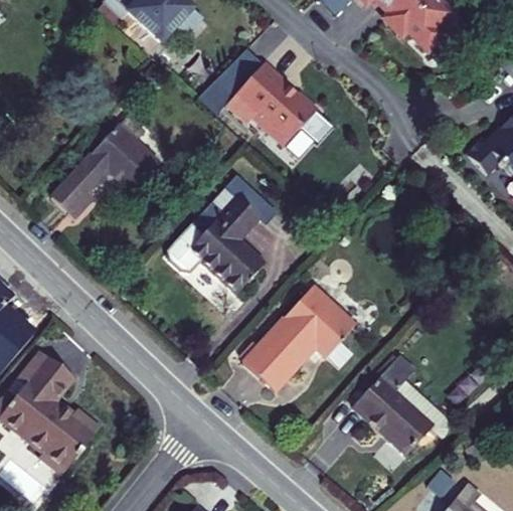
[(202,19),(180,0),(138,0),(126,14),(161,44),(176,26),(183,33),(190,32),(202,19)]
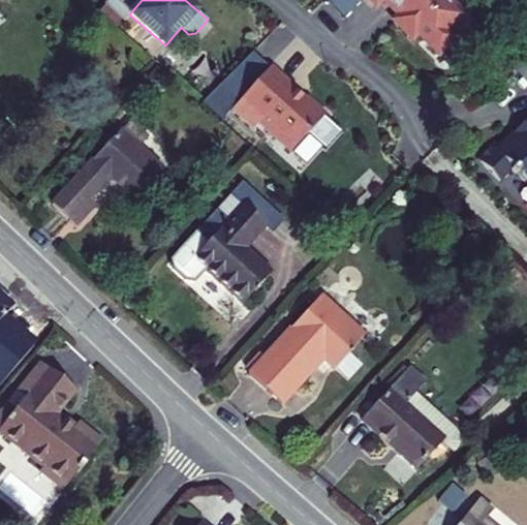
[(344,13),(357,0),(330,0),(344,13)]
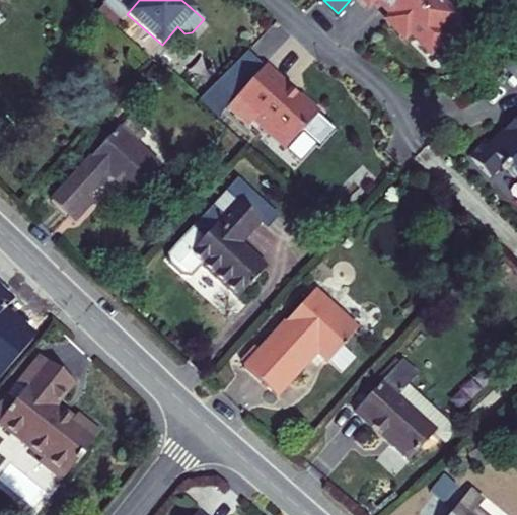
[(366,0),(370,4),(374,0),(383,0),(394,10),(388,16),(407,35),(413,30),(433,52),(449,34),(443,28),(458,12),(445,0),(366,0)]
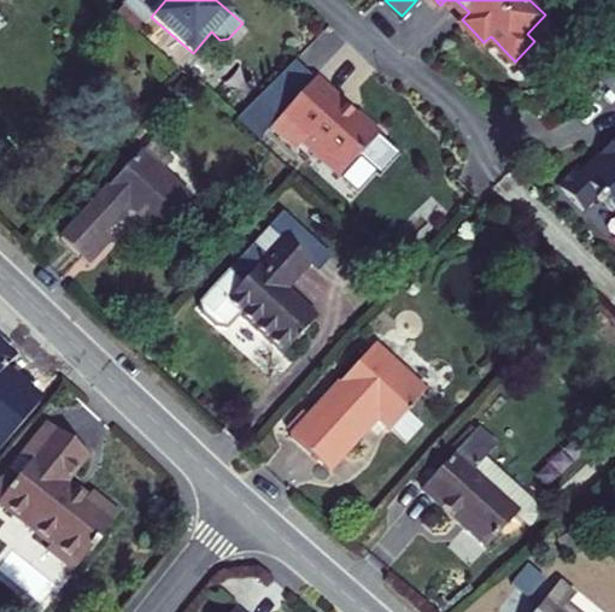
[(171,88),(182,98),(194,84),(183,74),(171,88)]
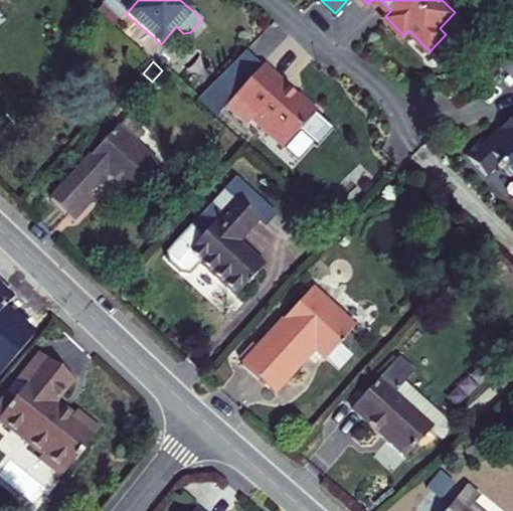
[(284,82),(264,62),(225,104),(246,123),(253,116),(285,144),(317,108),(299,91),(295,95),(282,83),(284,82)]
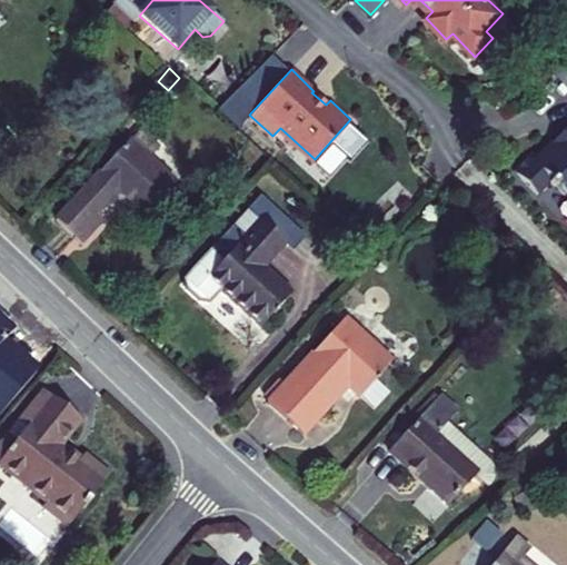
[(120,189),(143,210),(175,178),(150,156),(161,144),(142,126),(132,137),(131,137),(56,217),(82,243),(106,218),(99,212),(120,189)]
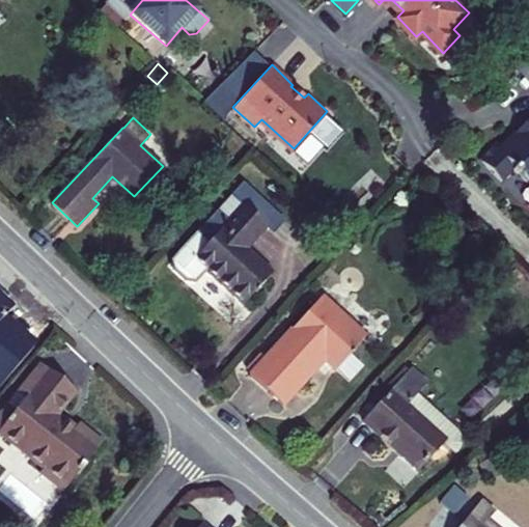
[(528,126),(524,131),(521,127),(500,146),(496,142),(481,156),(503,177),(517,165),(528,177),(528,126)]
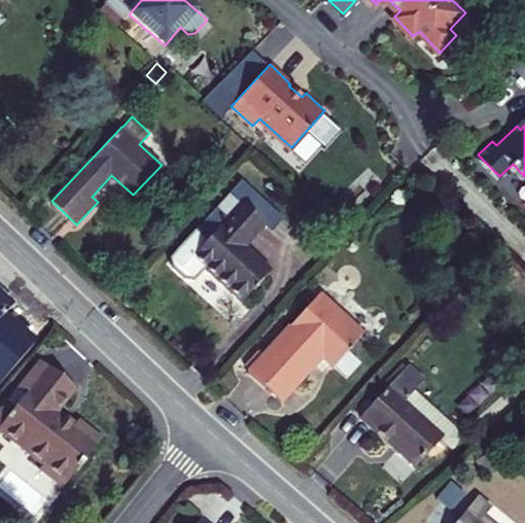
[(162,165),(133,195),(135,197),(164,166),(162,165)]
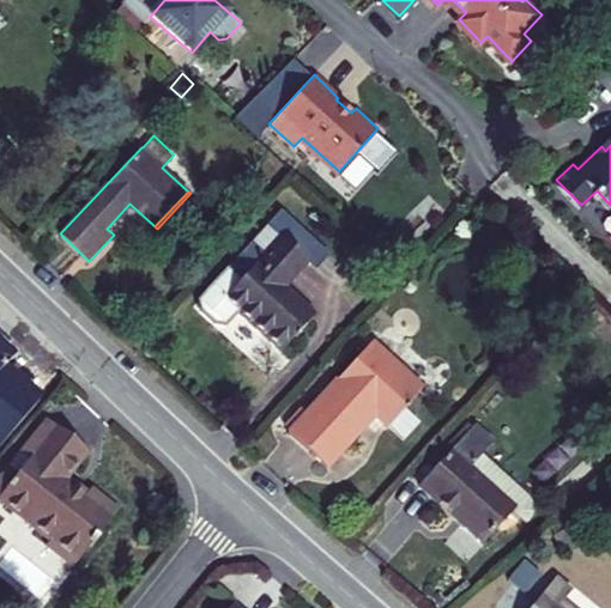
[(223,298),(280,351),(314,314),(284,285),(307,260),(279,235),(223,298)]
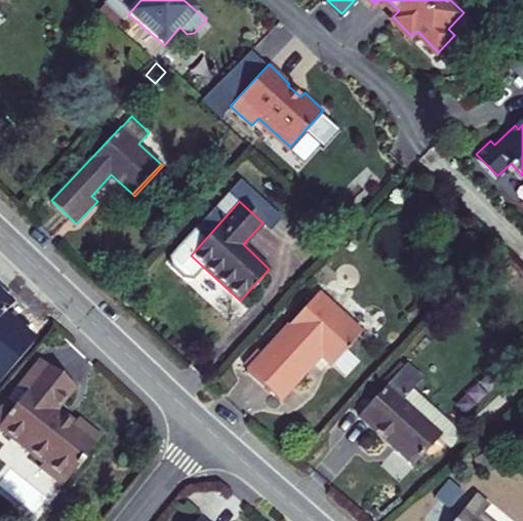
[(0,317),(15,303),(0,287),(0,317)]
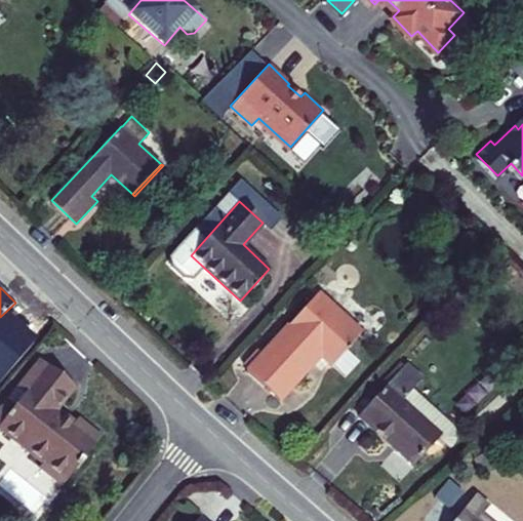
[(345,350),(362,331),(319,291),(247,370),(279,399),(321,354),(346,375),(357,362),(345,350)]
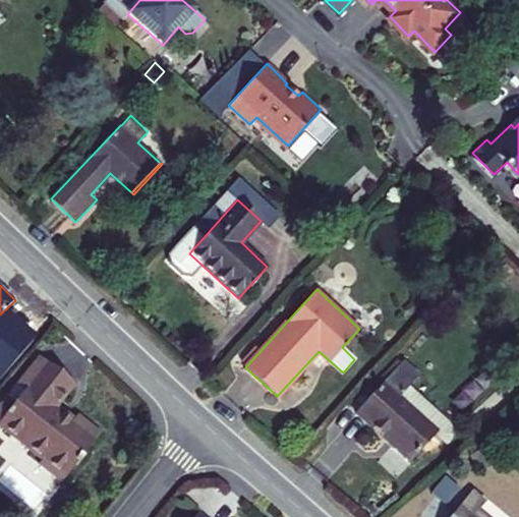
[(40,355),(31,367),(36,374),(47,361),(40,355)]
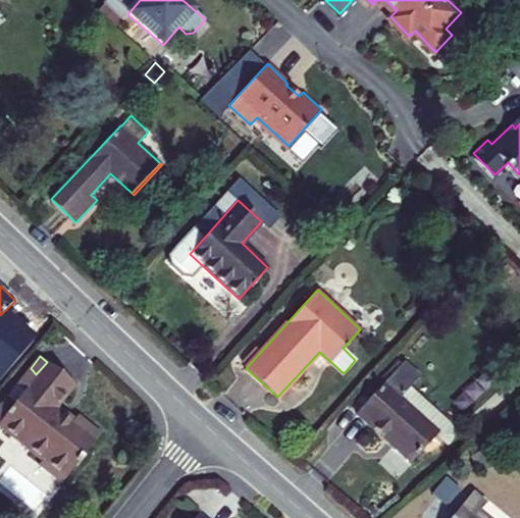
[(409,383),(419,371),(405,359),(358,411),(411,461),(436,434),(448,445),(454,437),(453,422),(409,383)]
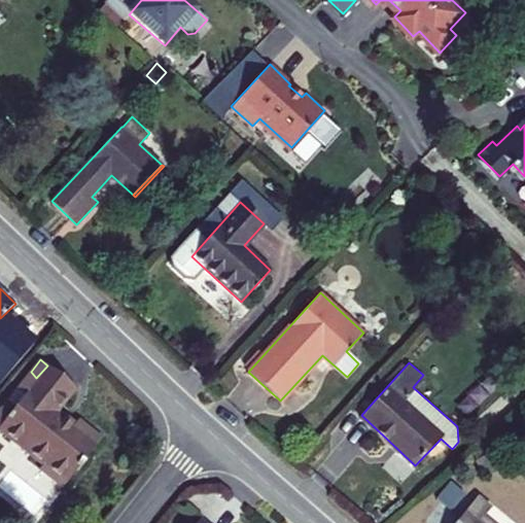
[(8,399),(0,409),(0,417),(71,476),(101,439),(77,420),(76,422),(71,427),(58,417),(53,413),(74,387),(47,365),(36,378),(31,372),(18,388),(24,394),(15,406),(8,399)]
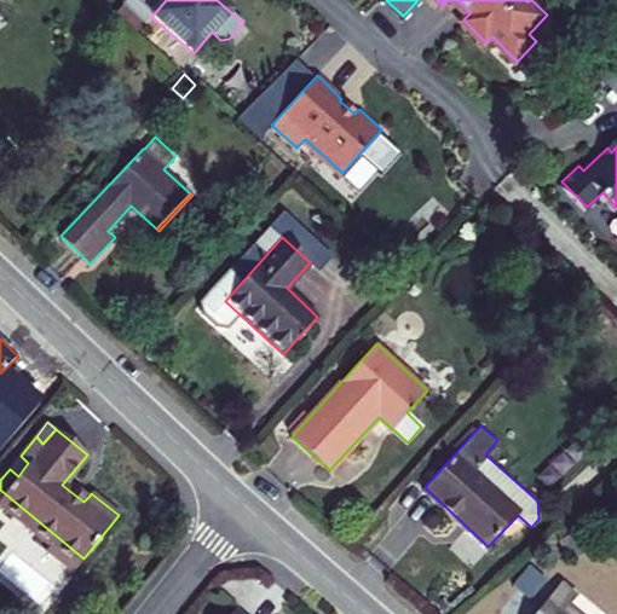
[(21,456),(10,469),(18,476),(28,463),(21,456)]
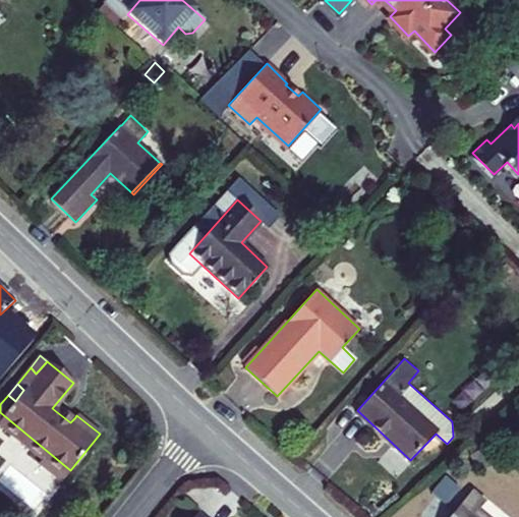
[(70,422),(75,417),(62,406),(57,412),(70,422)]
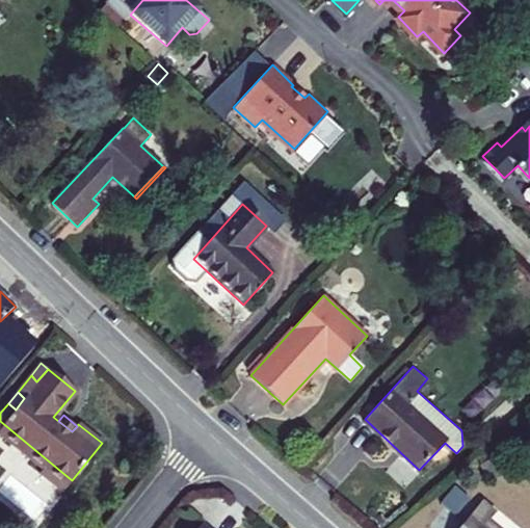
[(72,480),(0,421),(0,425),(1,427),(0,428),(0,432),(43,467),(40,471),(63,490),(72,480)]
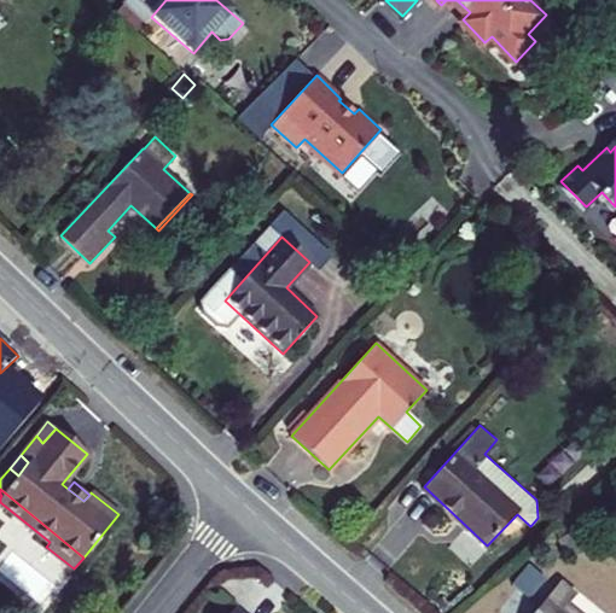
[(591,544),(580,525),(558,538),(570,556),(591,544)]
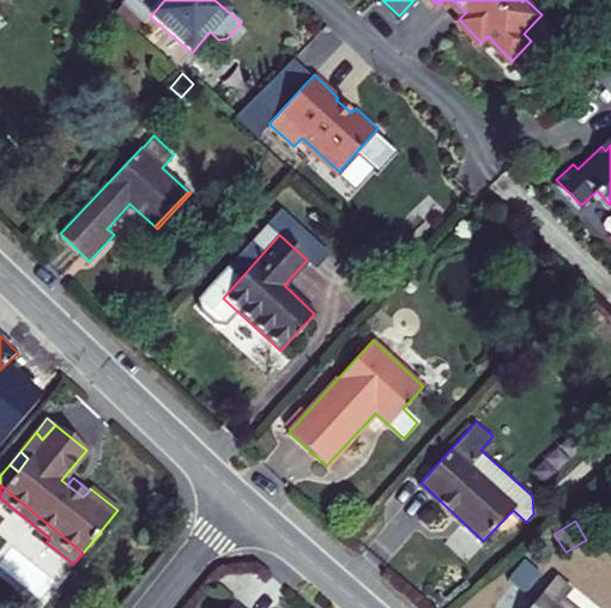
[(526,590),(543,571),(524,555),(508,575),(526,590)]
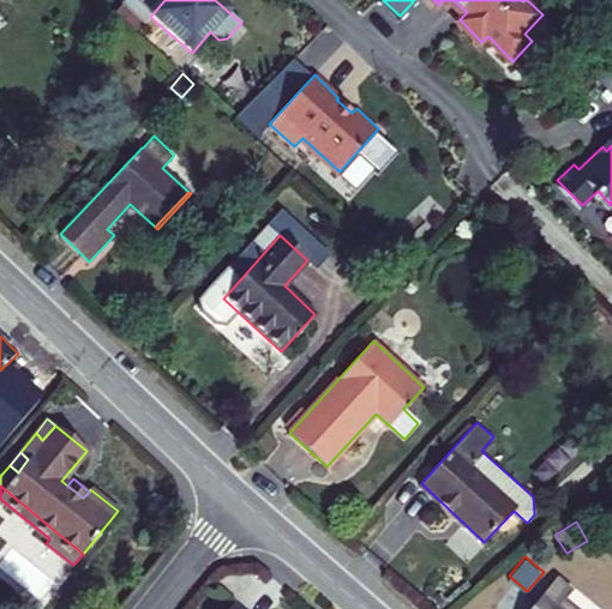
[(573,608),(564,602),(575,590),(559,577),(531,608),(573,608)]
